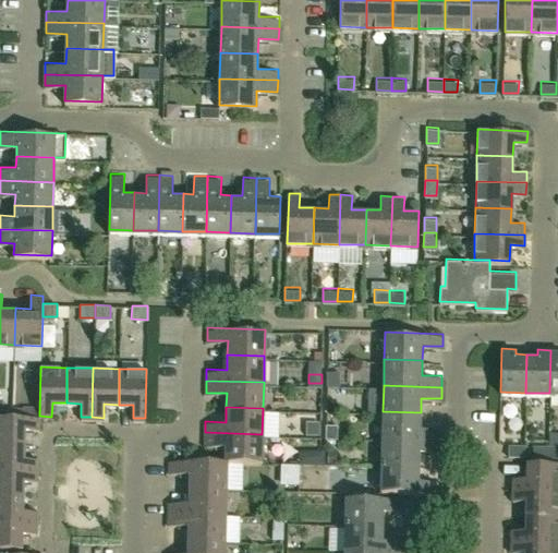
[(383,411),(383,437),(440,439),(440,427),(421,427),(421,412),(383,411)]
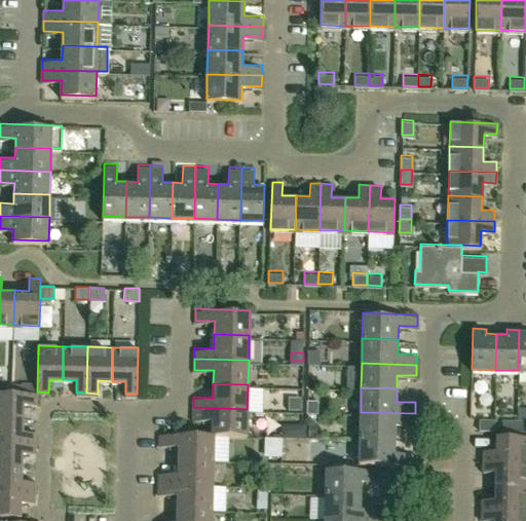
[(37,392),(0,391),(0,415),(24,416),(24,403),(37,403),(37,392)]
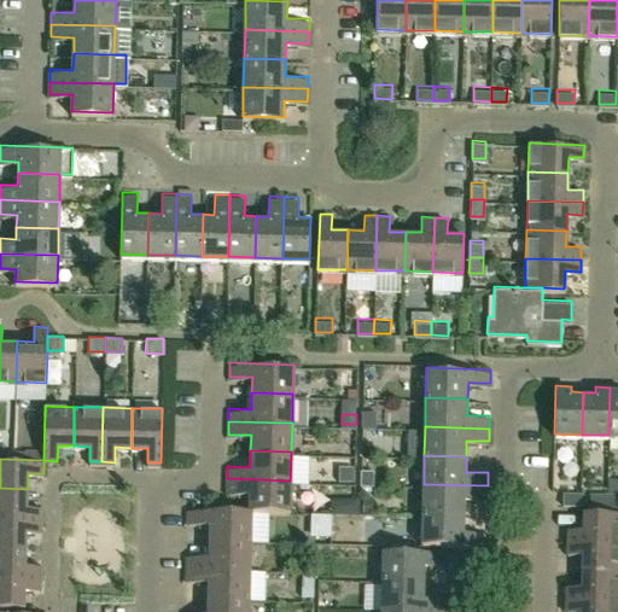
[(249,510),(251,510),(290,511),(290,481),(227,478),(227,491),(250,491),(249,510)]
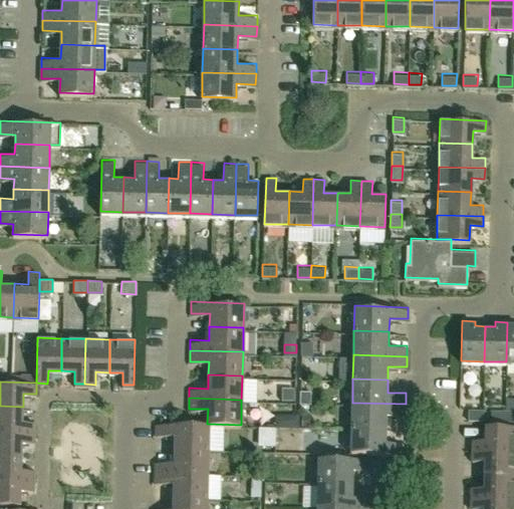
[(406,415),(406,404),(352,403),(351,427),(387,428),(387,414),(406,415)]
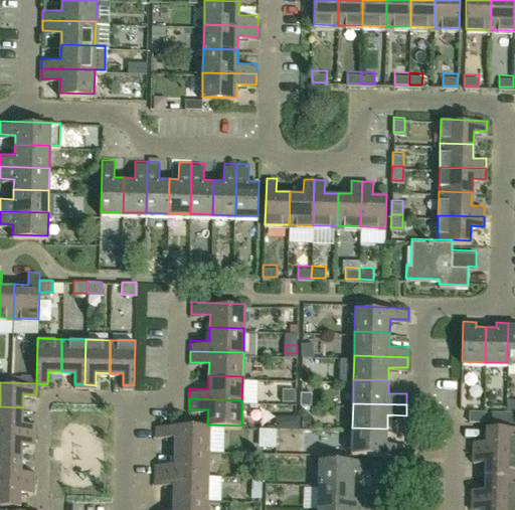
[(23,420),(23,407),(0,406),(0,431),(35,433),(35,421),(23,420)]
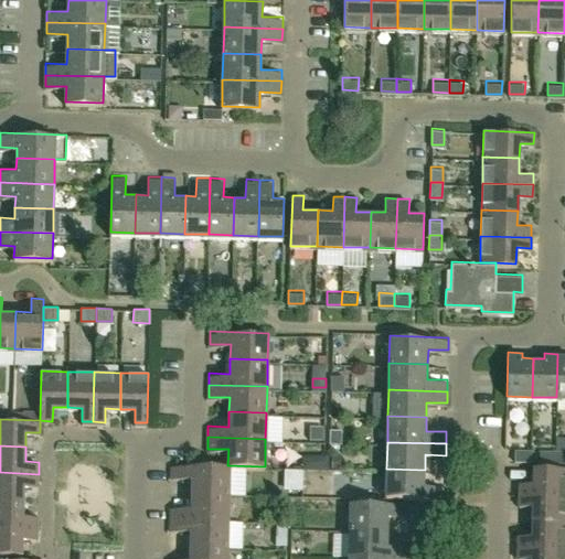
[(531,448),(530,448),(514,447),(514,460),(531,460),(531,448)]
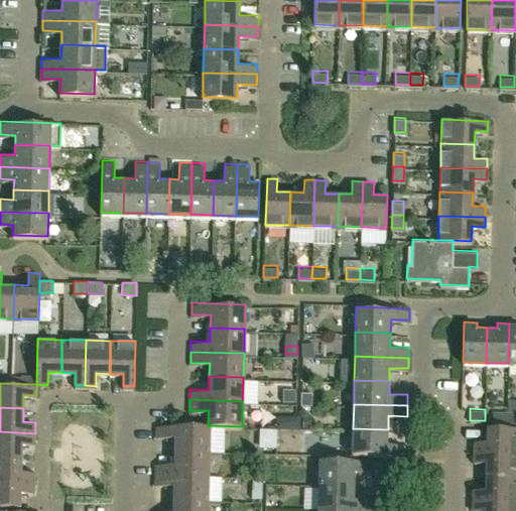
[(493,408),(493,420),(506,421),(507,409),(493,408)]
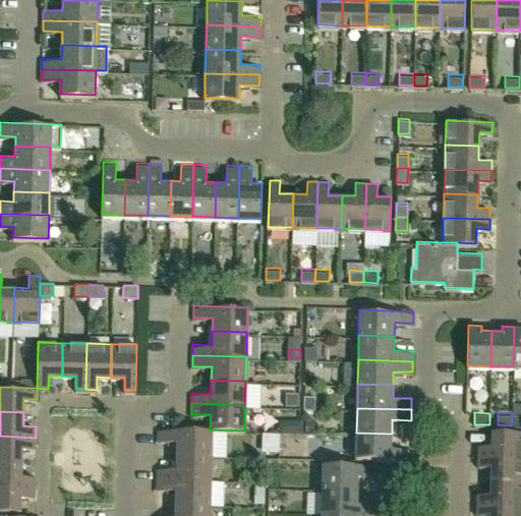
[(520,412),(512,413),(511,425),(520,425),(520,412)]
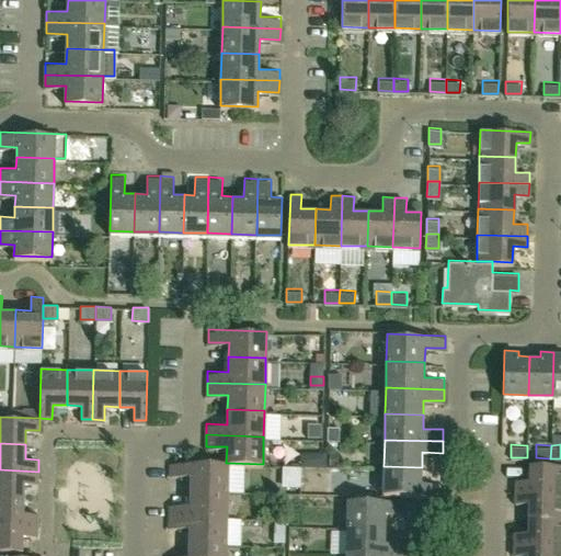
[(325,464),(325,450),(322,450),(320,450),(313,456),(313,464),(325,464)]
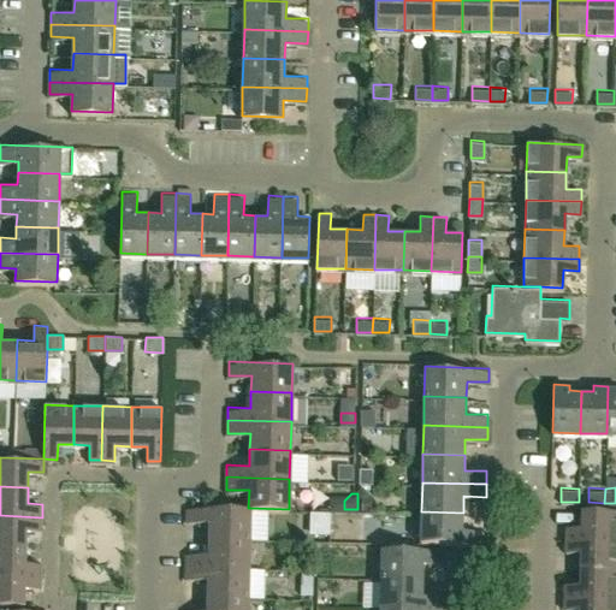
[(187,505),(187,520),(209,520),(208,536),(249,537),(250,508),(248,508),(187,505)]
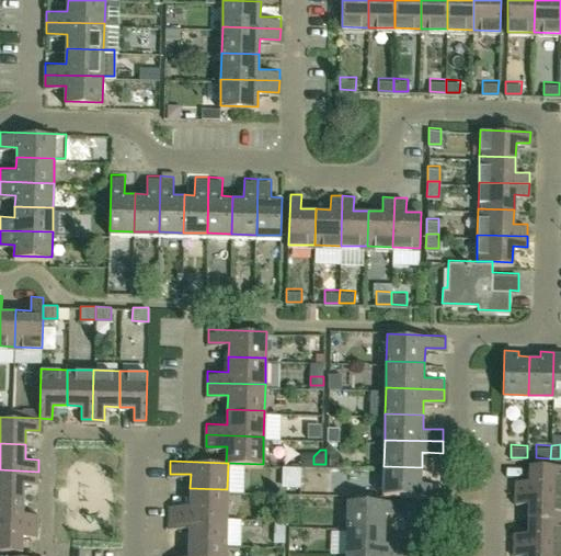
[(516,478),(515,489),(560,489),(560,463),(529,463),(529,479),(516,478)]
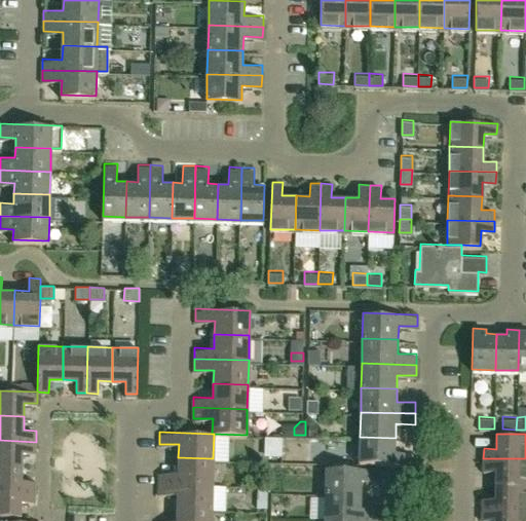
[(282,435),(264,435),(264,453),(282,454),(282,435)]
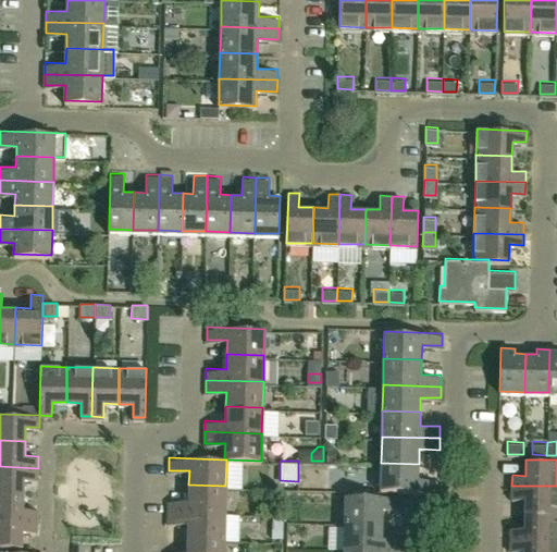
[(437,491),(438,479),(418,478),(419,464),(381,463),(380,489),(437,491)]
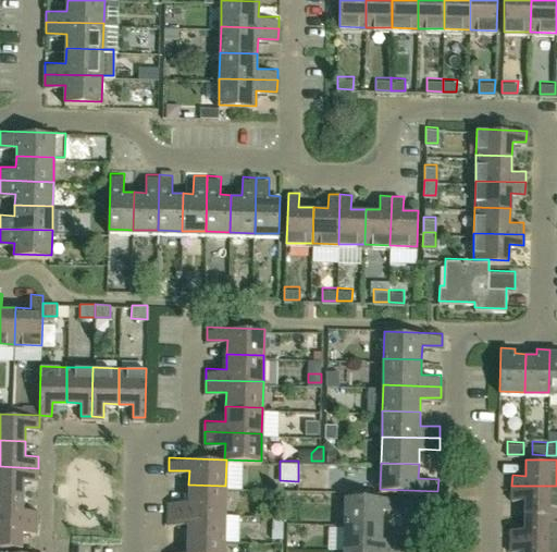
[(38,479),(38,468),(0,466),(0,493),(24,494),(24,479),(38,479)]
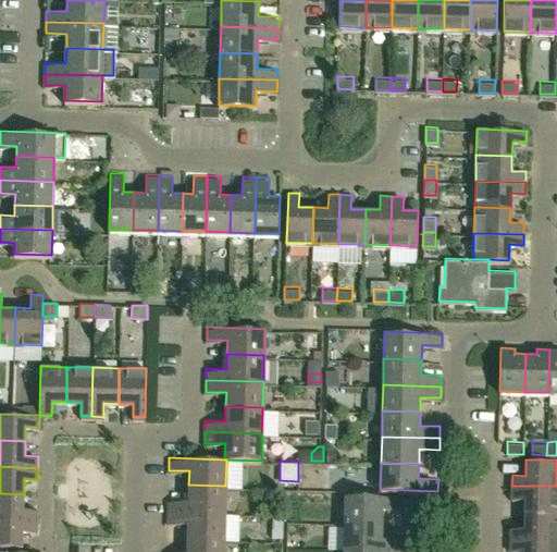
[(168,499),(168,511),(225,512),(225,486),(188,485),(188,499),(168,499)]
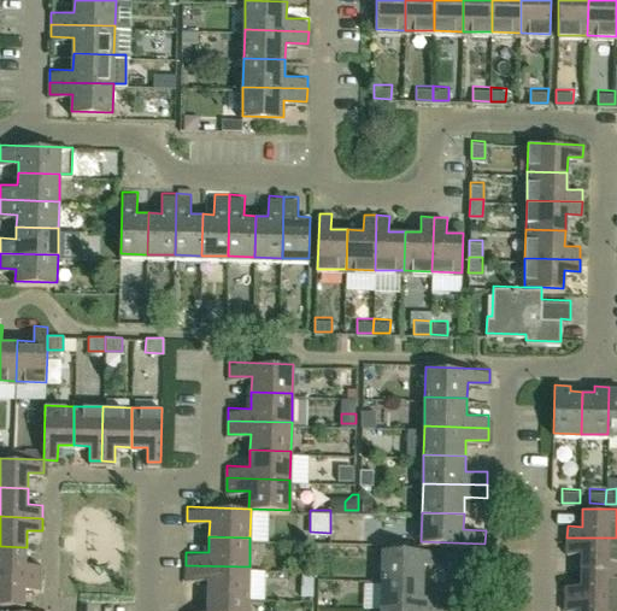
[(616,538),(566,538),(566,551),(581,551),(581,567),(616,567),(616,538)]
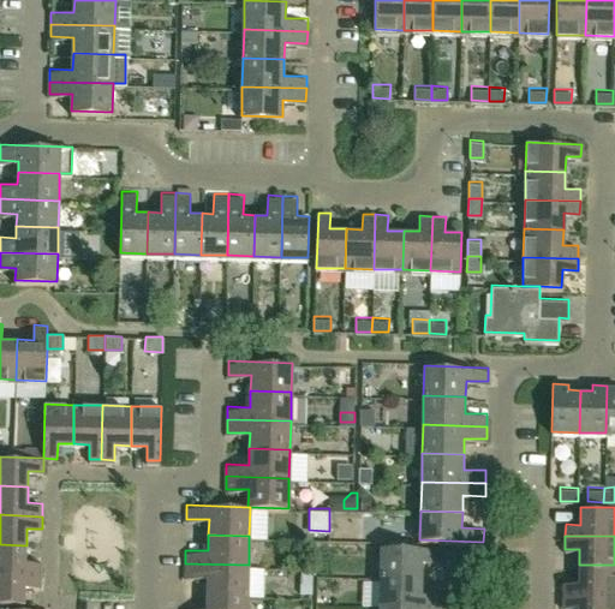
[(27,561),(27,545),(0,544),(0,572),(41,574),(41,561),(27,561)]
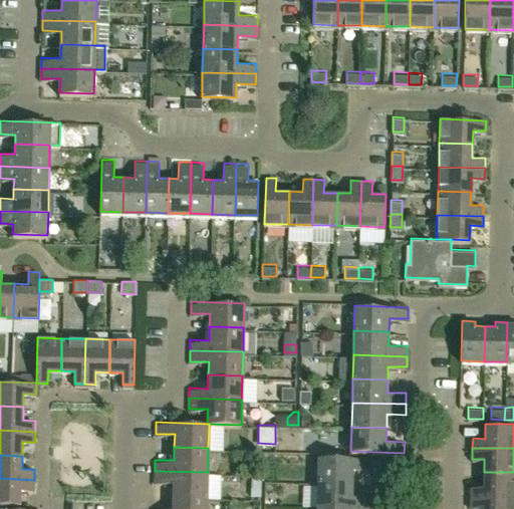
[(371,469),(372,458),(319,456),(318,481),(352,482),(353,469),(371,469)]
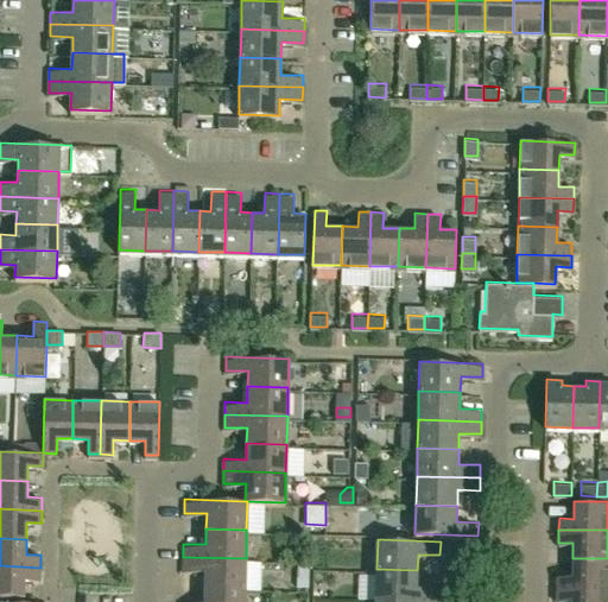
[(206,570),(204,585),(245,587),(246,558),(183,557),(183,569),(206,570)]
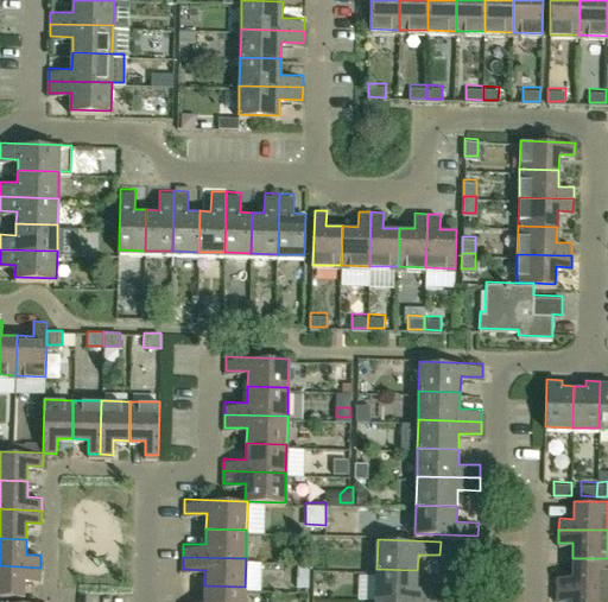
[(557,575),(557,587),(607,587),(607,558),(572,558),(571,575),(557,575)]
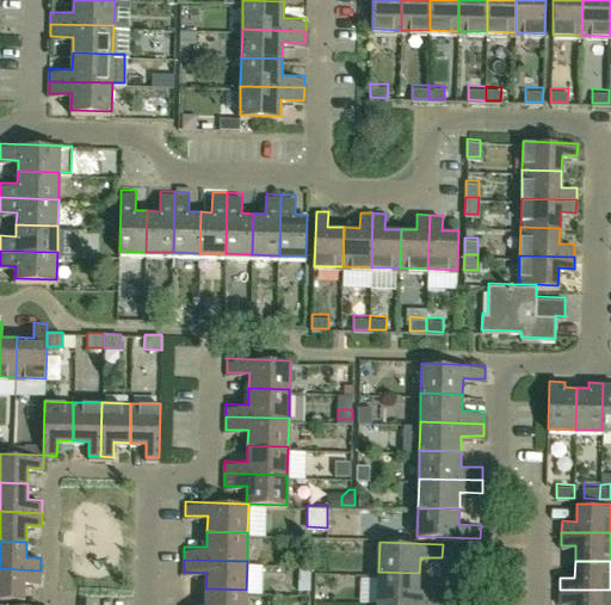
[(316,588),(319,563),(306,562),(303,586),(316,588)]
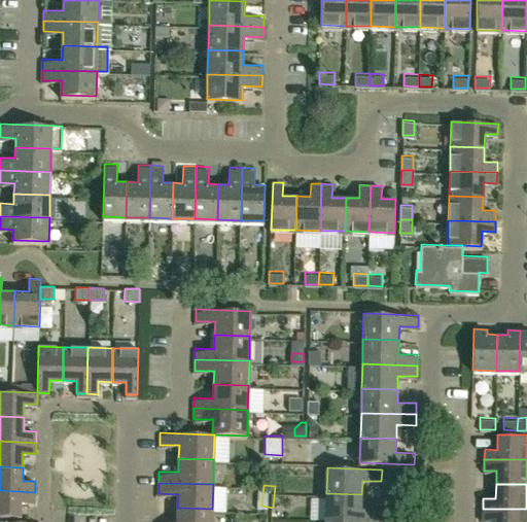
[(35,502),(35,492),(0,490),(0,516),(22,517),(22,501),(35,502)]
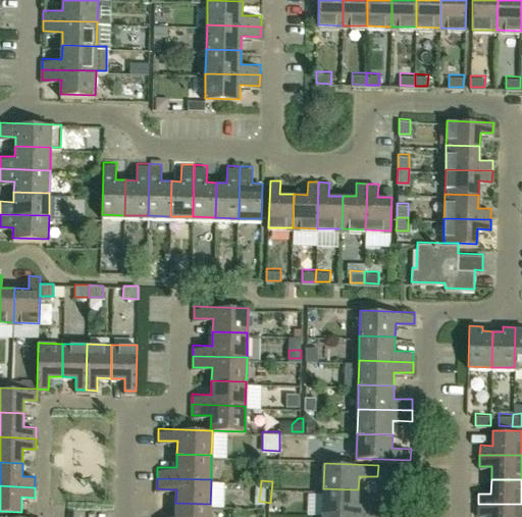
[(358,503),(358,489),(323,488),(323,513),(376,515),(377,504),(358,503)]
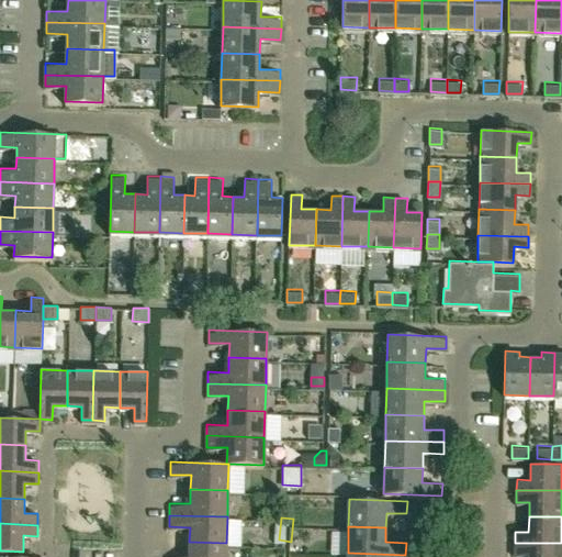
[(189,556),(168,556),(167,556),(225,556),(226,543),(189,542),(189,556)]
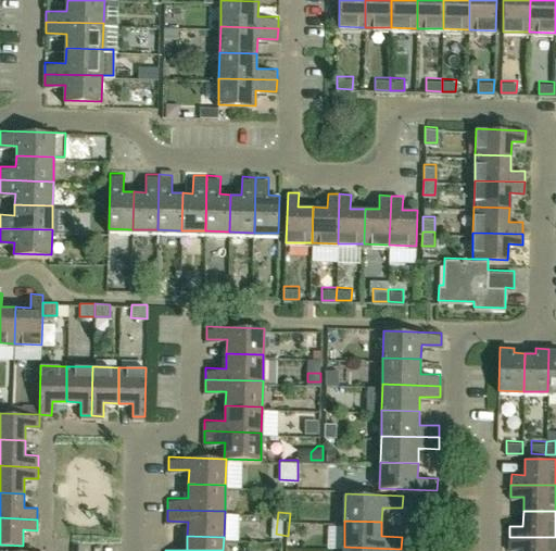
[(522,549),(522,550),(555,550),(555,537),(509,537),(509,548),(522,549)]
